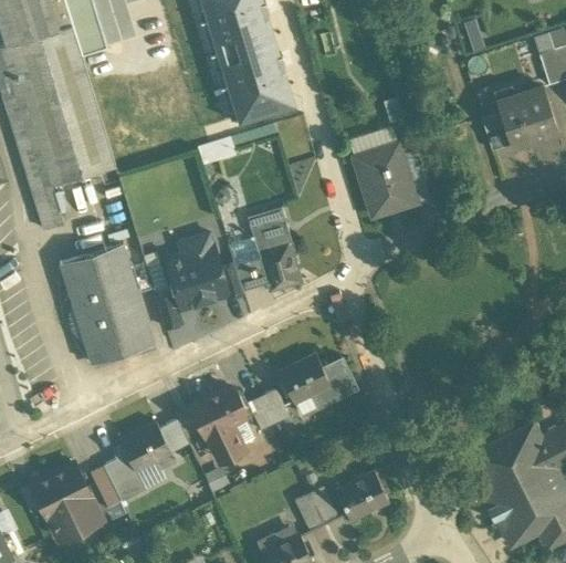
[(0,0),(0,25),(7,47),(72,27),(63,0),(0,0)]
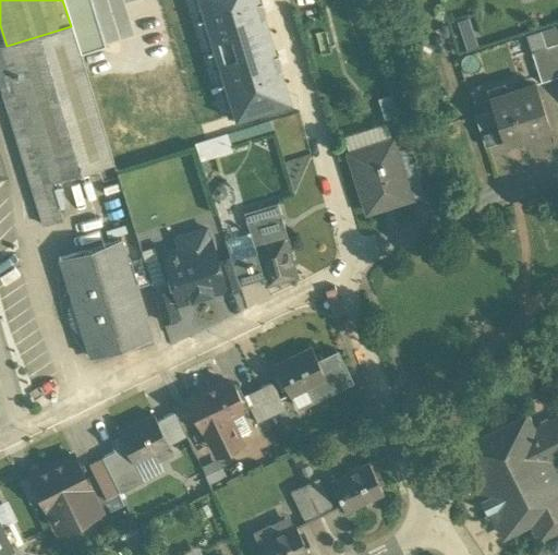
[(62,0),(71,26),(80,56),(104,48),(88,0),(62,0)]
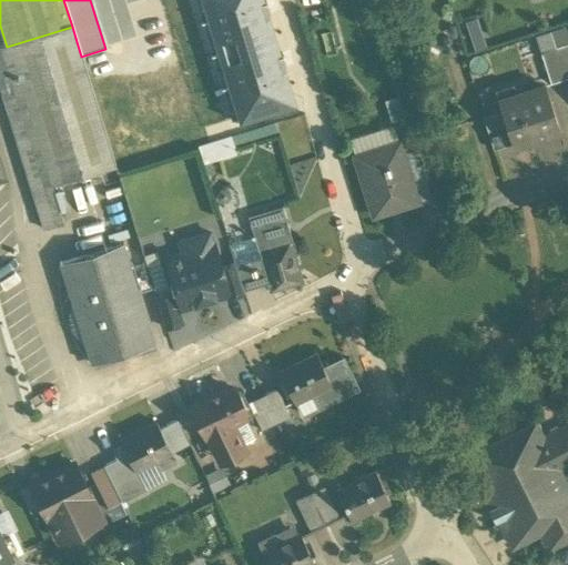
[(259,0),(203,0),(241,121),(292,106),(282,71),(285,70),(282,57),(277,58),(265,19),(269,18),(264,3),(261,4),(259,0)]
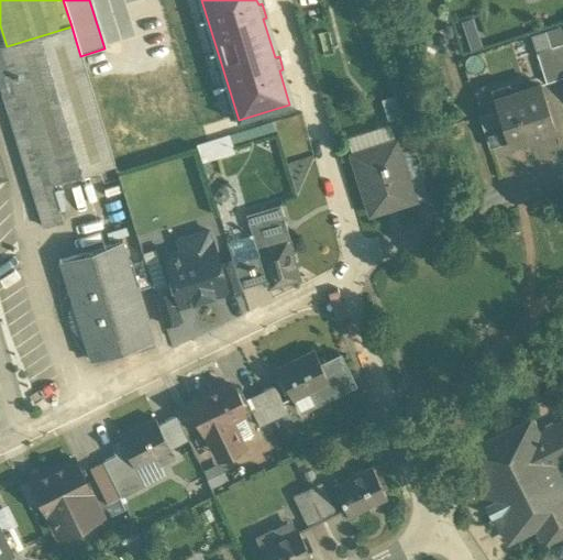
[(72,26),(7,46),(0,47),(0,87),(43,230),(63,223),(52,186),(113,167),(80,56),(72,26)]
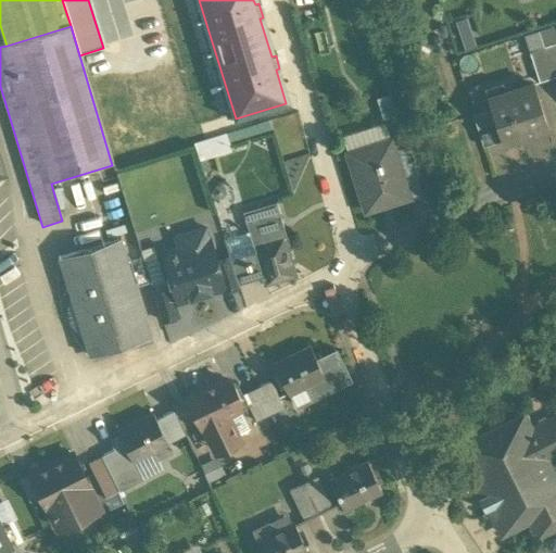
[(555,33),(554,27),(538,33),(540,39),(555,34),(555,33)]
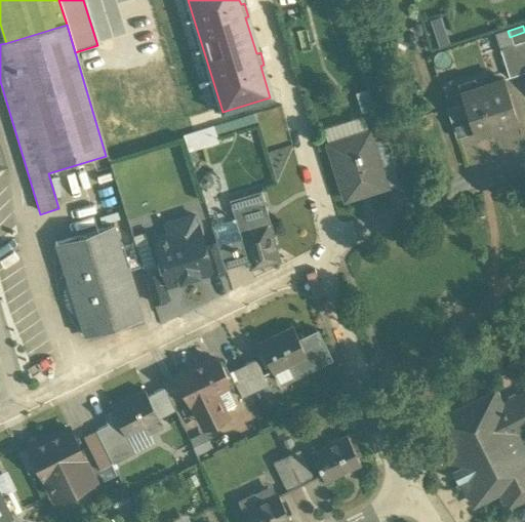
[(524,32),(510,37),(513,47),(514,46),(524,42),(524,32)]
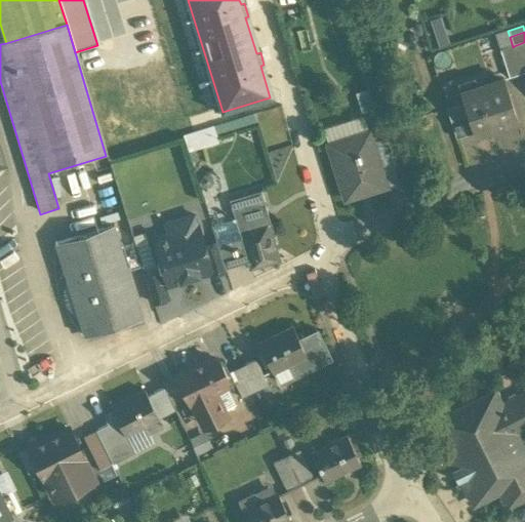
[(524,42),(514,46),(523,76),(524,74),(524,42)]
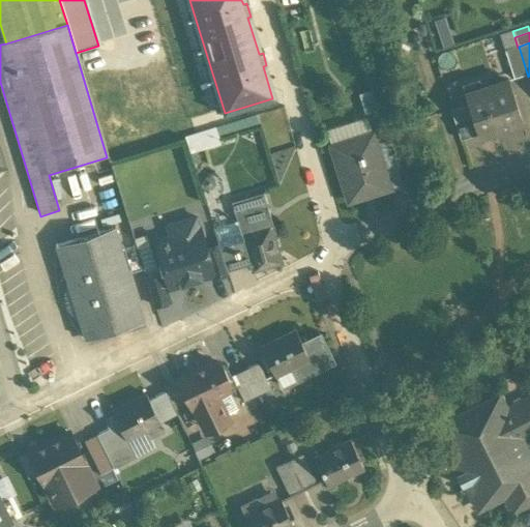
[(518,48),(504,52),(514,81),(528,77),(519,47),(518,48)]
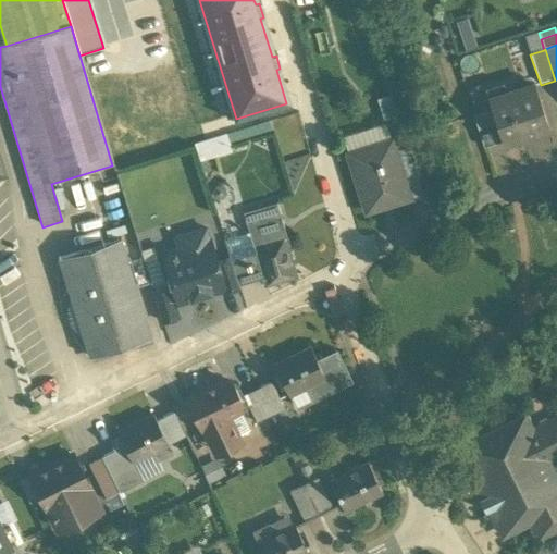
[(536,93),(491,107),(503,145),(504,148),(525,140),(524,138),(548,131),(536,93)]
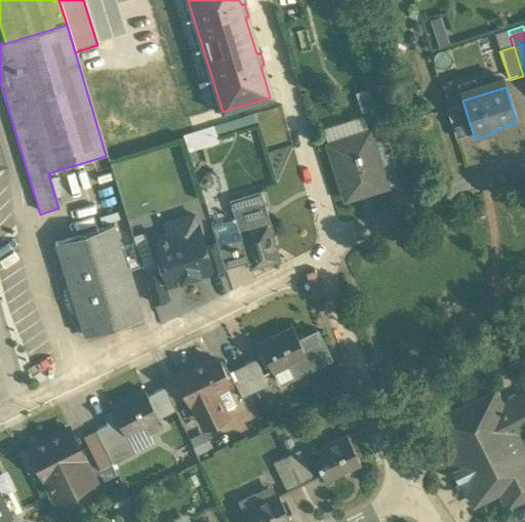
[(367,90),(356,93),(362,114),(372,111),(367,90)]
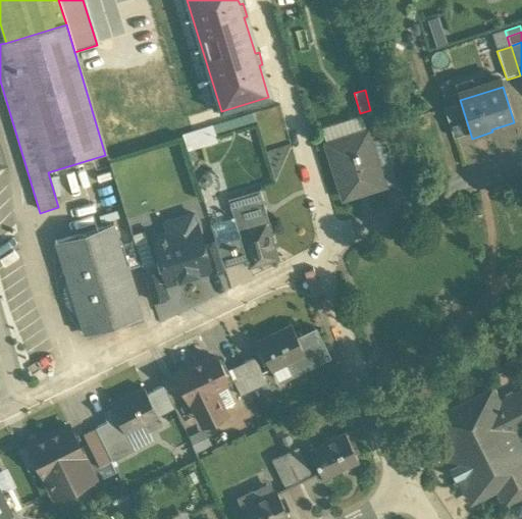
[(461,105),(445,111),(454,141),(471,136),(461,105)]
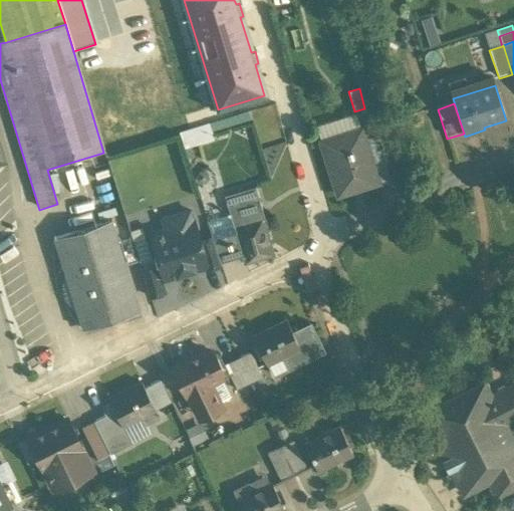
[(367,109),(354,113),(356,118),(359,131),(361,131),(364,142),(376,138),(367,109)]
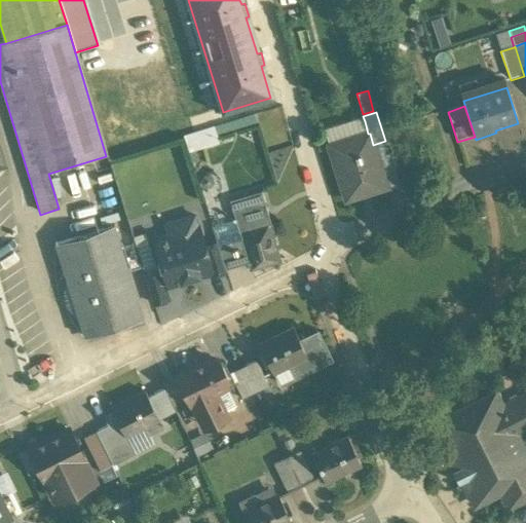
[(365,121),(325,134),(346,201),(386,188),(373,145),(370,134),(368,134),(365,121)]
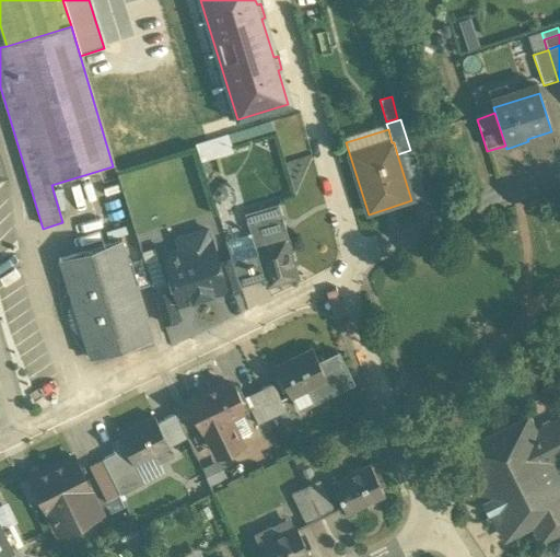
[(201,163),(234,152),(229,135),(195,144),(201,163)]
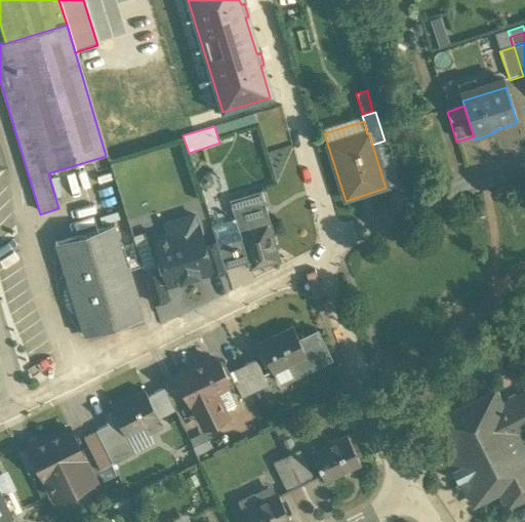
[(271,227),(260,193),(230,203),(235,219),(233,219),(233,223),(211,229),(216,244),(217,247),(241,241),(247,265),(249,272),(280,264),(269,227),(271,227)]
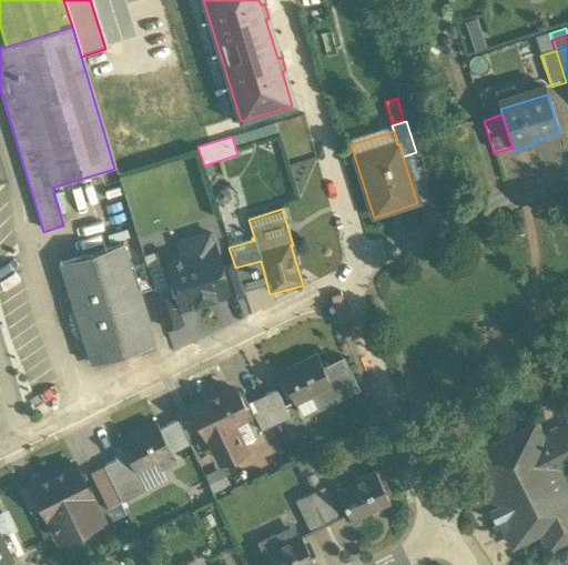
[(210,234),(180,244),(183,256),(166,261),(182,310),(227,296),(229,295),(221,269),(210,234)]
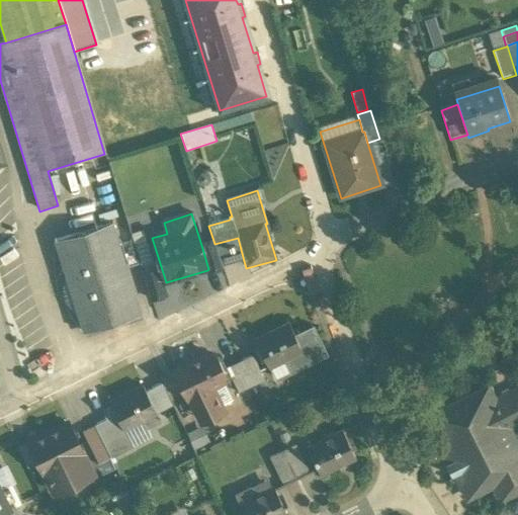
[(112,223),(55,242),(83,334),(141,316),(112,223)]
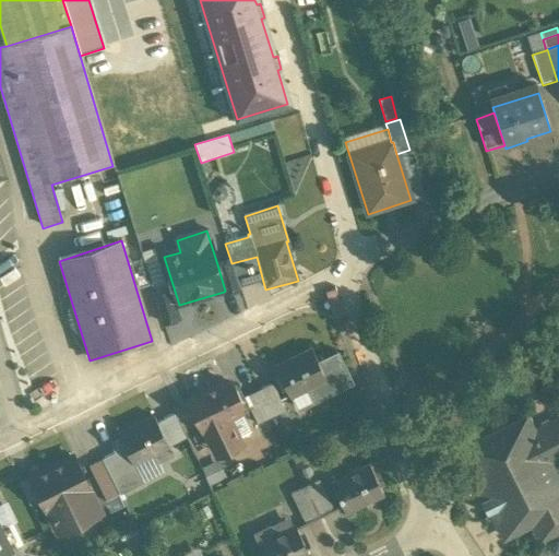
[(257,257),(232,263),(239,290),(263,282),(257,257)]
